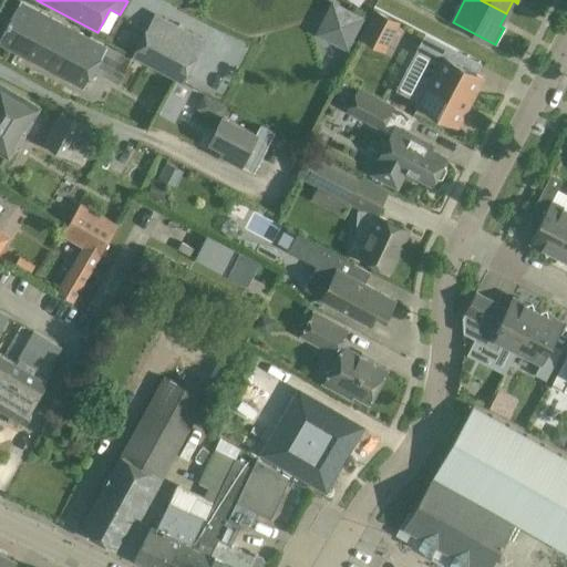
[(20,2),(0,39),(0,43),(83,89),(93,71),(116,84),(130,61),(20,2)]
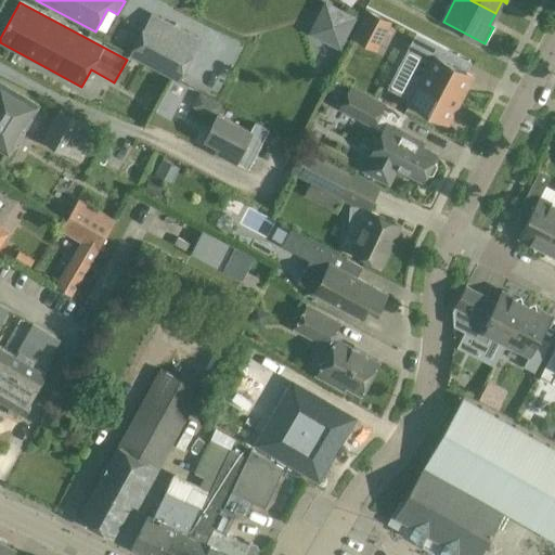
[(337,51),(353,18),(321,2),(313,16),(318,27),(315,31),(319,33),(322,43),(337,51)]
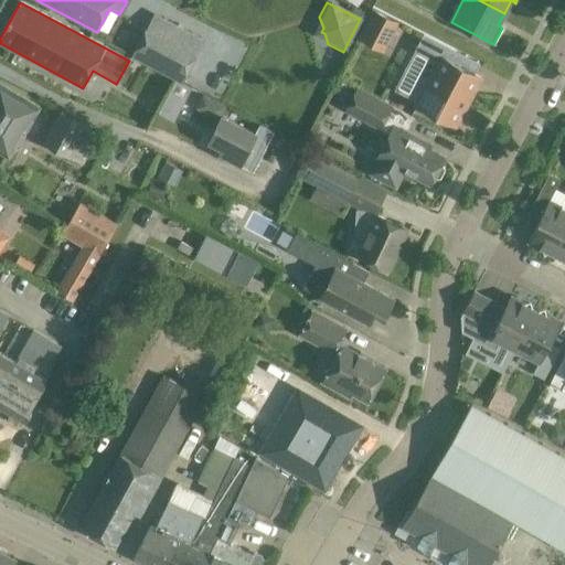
[(373,8),(358,38),(384,51),(400,22),(373,8)]
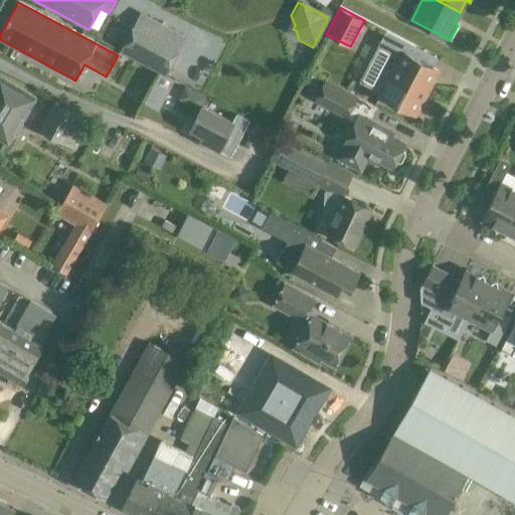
[(135,25),(122,50),(146,63),(165,72),(178,47),(135,25)]
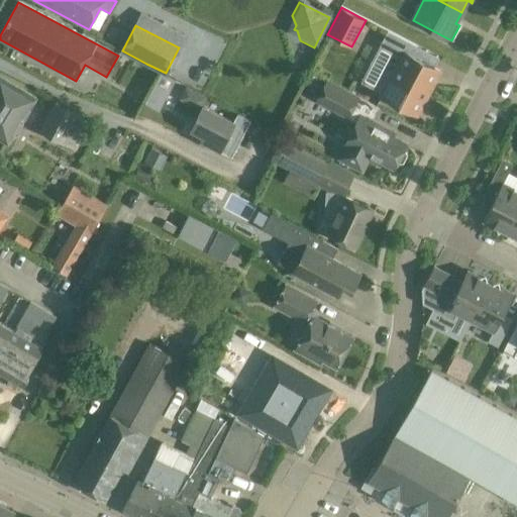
[(416,115),(438,72),(410,57),(416,46),(388,31),(380,47),(392,54),(374,88),(406,105),(404,108),(416,115)]
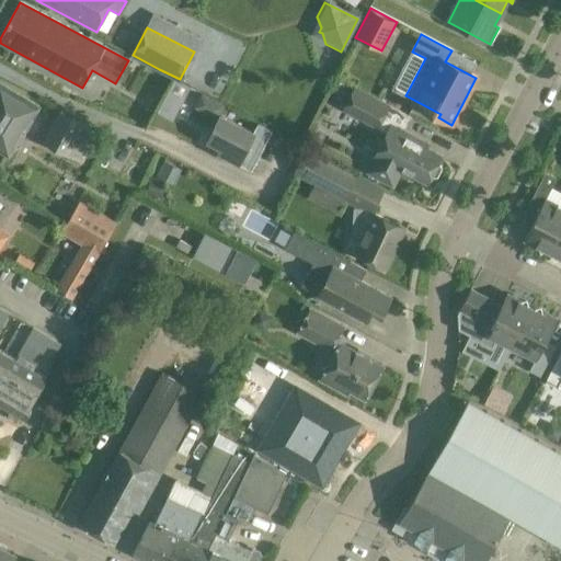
[(0,83),(0,82),(0,149),(9,155),(19,138),(18,137),(37,105),(0,83)]
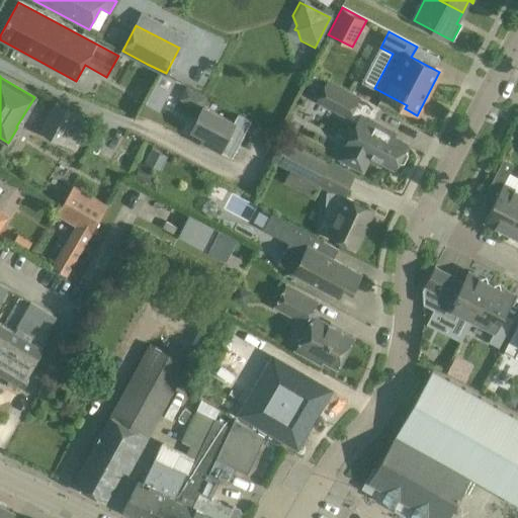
[(362,172),(368,161),(377,166),(379,162),(395,169),(397,165),(404,162),(407,156),(405,150),(408,145),(384,133),(386,130),(352,111),(360,96),(328,79),(316,101),(348,119),(349,117),(356,121),(336,158),(362,172)]
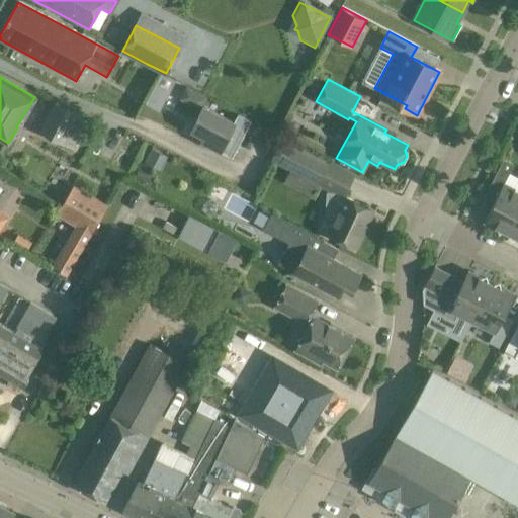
[(82,116),(55,102),(39,131),(74,150),(87,124),(82,116)]
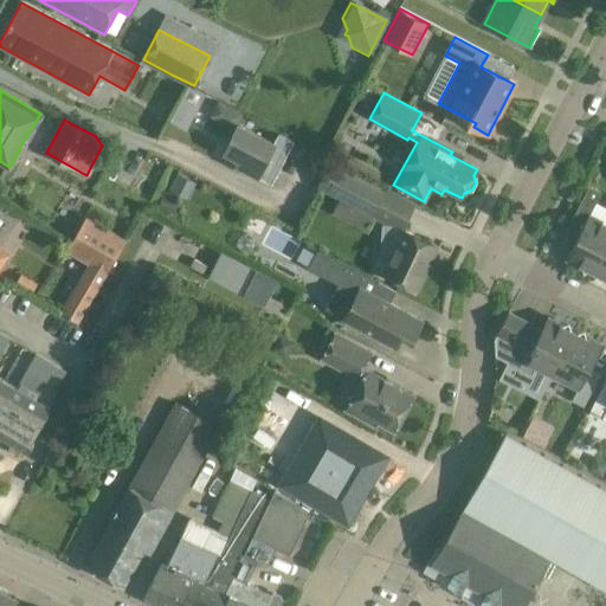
[(271,185),(291,142),(278,135),(274,144),(237,126),(223,153),(238,161),(236,167),(271,185)]
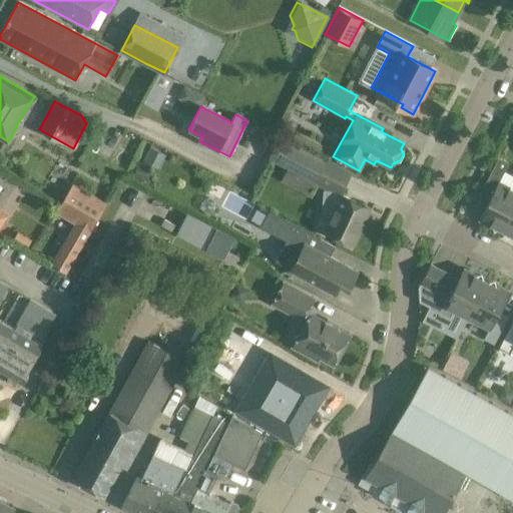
[(281,180),(309,195),(328,159),(280,134),(268,158),(287,169),(281,180)]
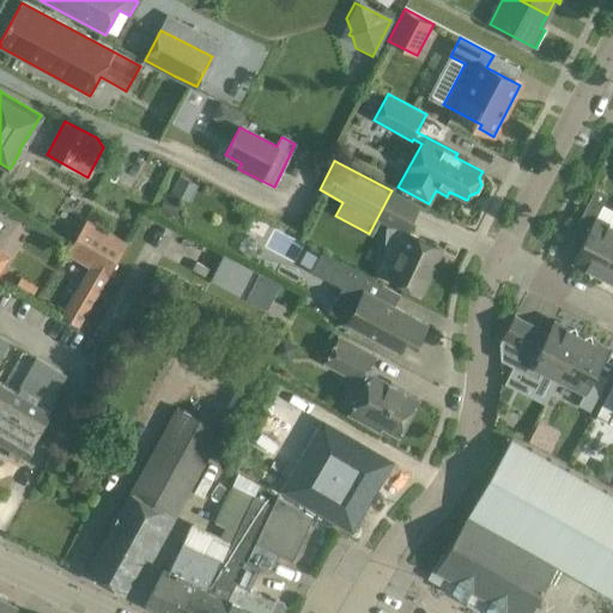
[(178,175),(170,192),(189,201),(198,184),(178,175)]
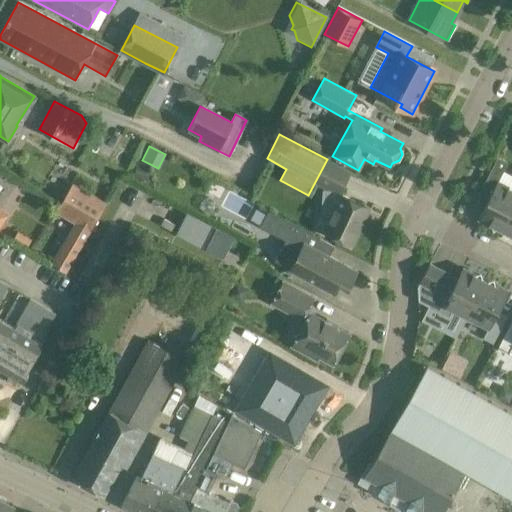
[(137,165),(133,176),(145,180),(148,169),(137,165)]
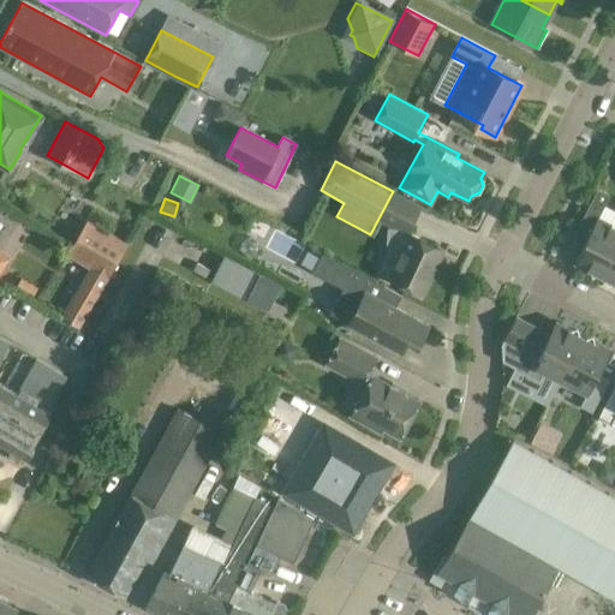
[(603,275),(614,252),(614,227),(598,219),(605,207),(593,201),(579,227),(591,233),(577,262),(603,275)]
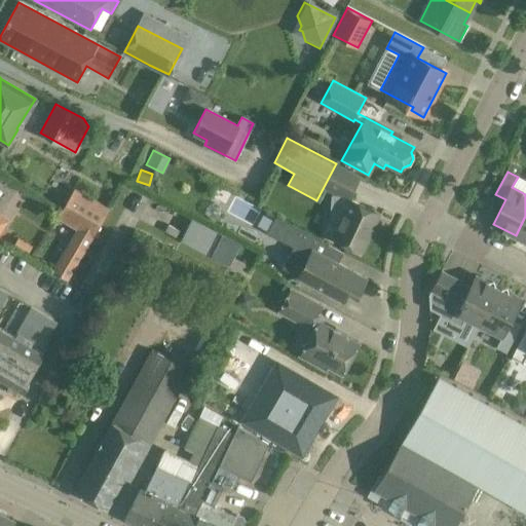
[(109,208),(75,187),(57,218),(75,229),(68,242),(84,252),(109,208)]
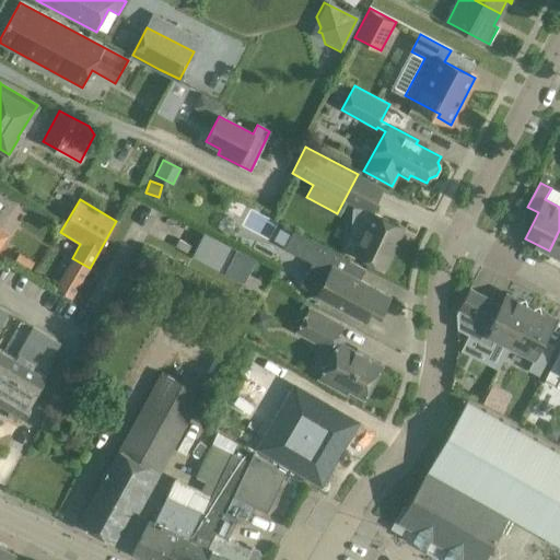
[(405,228),(372,213),(363,208),(352,207),(350,234),(361,238),(354,254),(386,268),(405,228)]
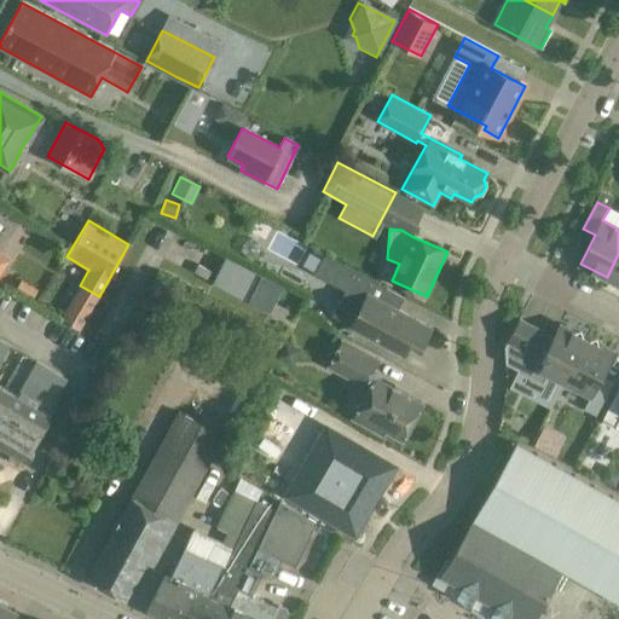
[(618,254),(607,277),(618,283),(618,254)]
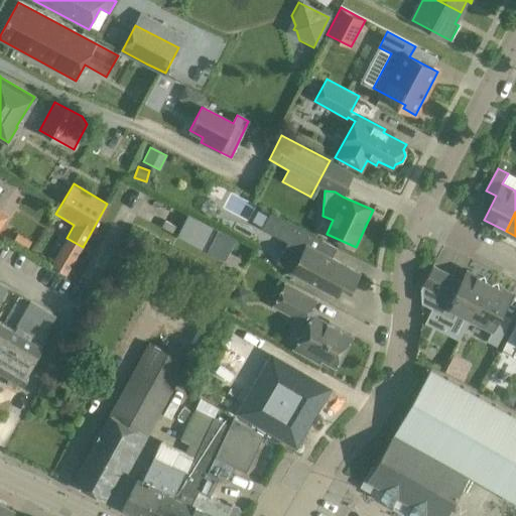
[(276,263),(293,271),(293,273),(337,296),(345,281),(352,285),(359,273),(331,258),(337,248),(270,213),(262,228),(287,242),(276,263)]
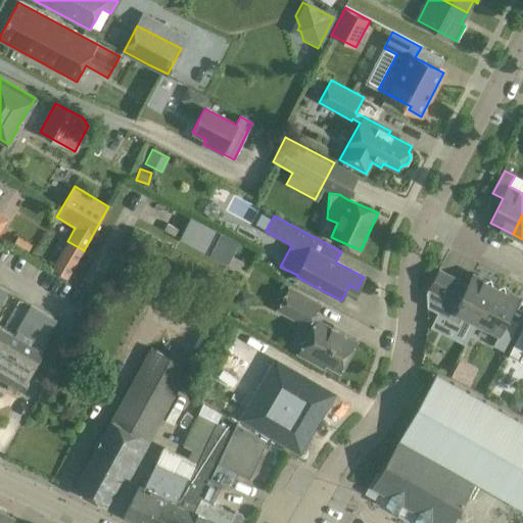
[(216,230),(204,252),(229,264),(240,241),(216,230)]
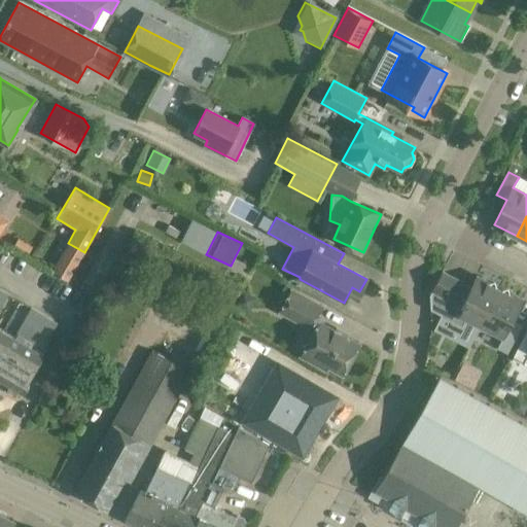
[(451,277),(442,273),(429,296),(430,296),(430,310),(462,326),(466,318),(481,325),(499,289),(476,277),(466,296),(457,291),(463,280),(453,275),(451,277)]
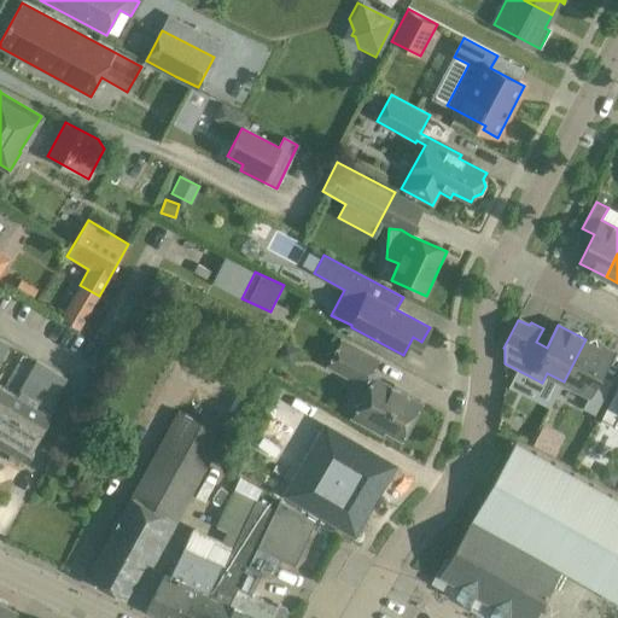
[(586,339),(564,382),(590,395),(584,408),(595,414),(610,388),(598,382),(612,353),(586,339)]
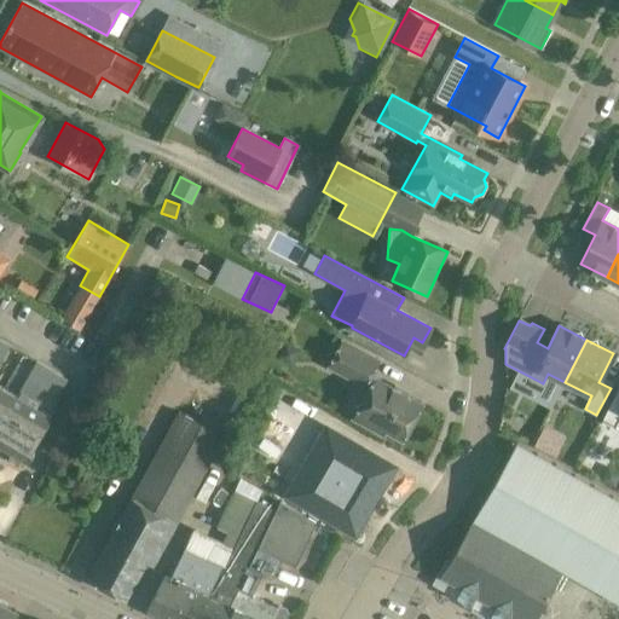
[(0,444),(27,461),(34,450),(32,449),(51,416),(35,408),(39,403),(40,404),(52,383),(62,388),(67,380),(35,362),(18,391),(22,392),(19,398),(0,386),(0,363),(10,347),(0,341),(0,444)]
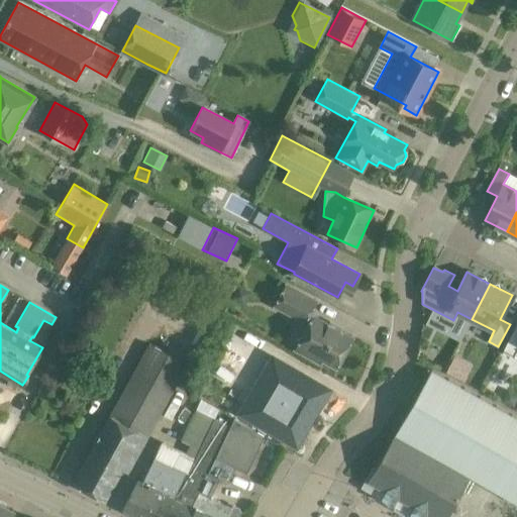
[(287,285),(276,308),(309,325),(305,334),(309,336),(301,351),(321,363),(322,360),(336,368),(352,337),(310,314),(317,301),(287,285)]
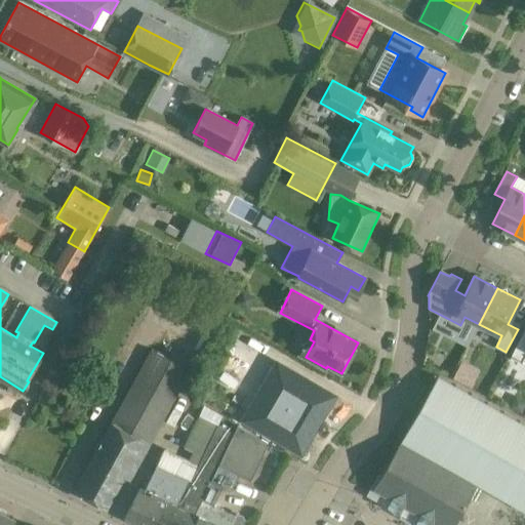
[(524,333),(523,332),(512,355),(522,361),(522,362),(524,363),(524,333)]
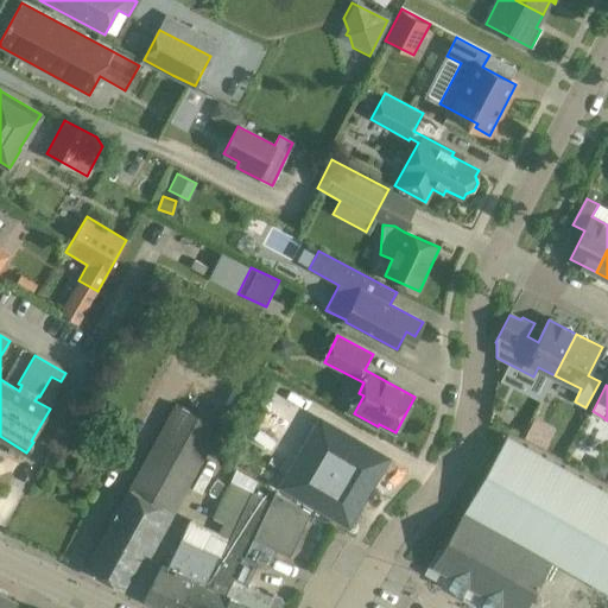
[(150,557),(181,498),(219,430),(173,405),(86,569),(122,589),(143,552),(150,557)]
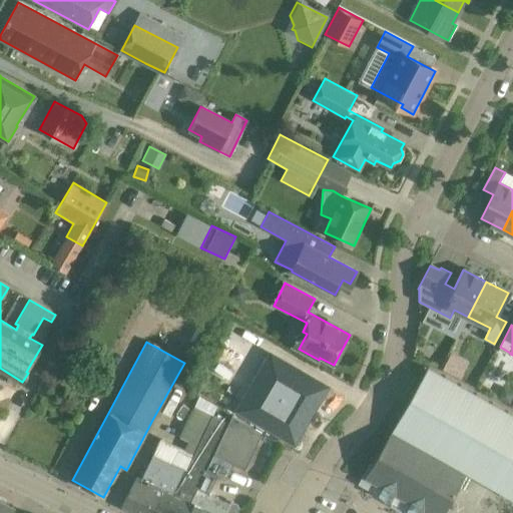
[(447,370),(467,374),(471,357),(451,352),(447,370)]
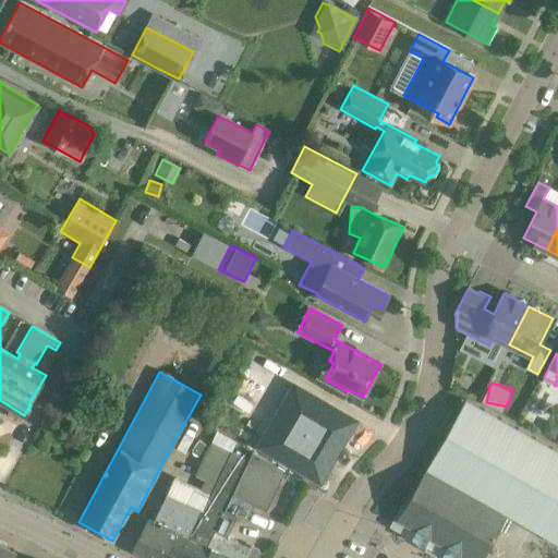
[(318,482),(354,423),(294,388),(259,447),(318,482)]
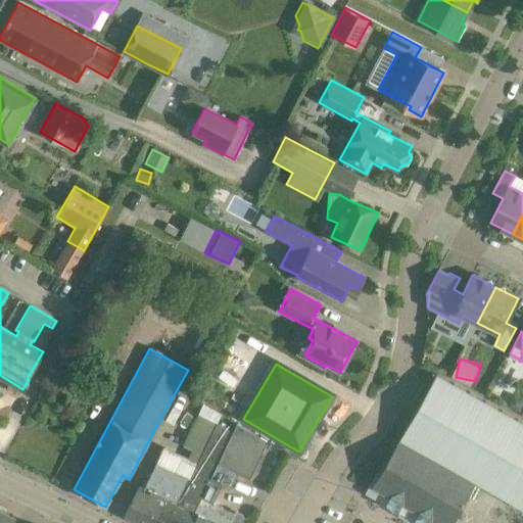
[(522,510),(522,425),(436,376),(369,494),(419,522),(449,522),(473,482),(522,510)]
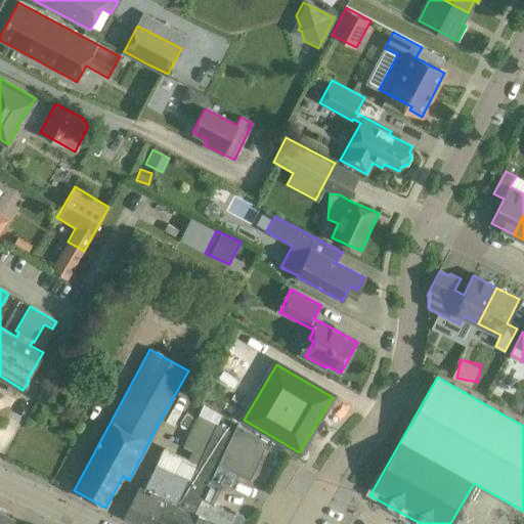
[(523,399),(515,395),(509,406),(521,412),(523,405),(523,399)]
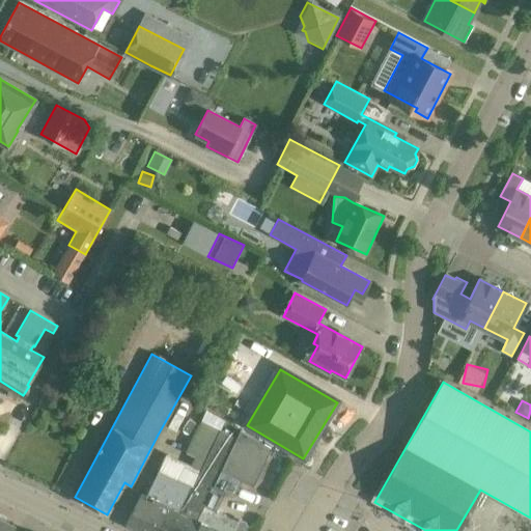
[(190,466),(201,471),(222,430),(200,420),(185,452),(194,457),(190,466)]
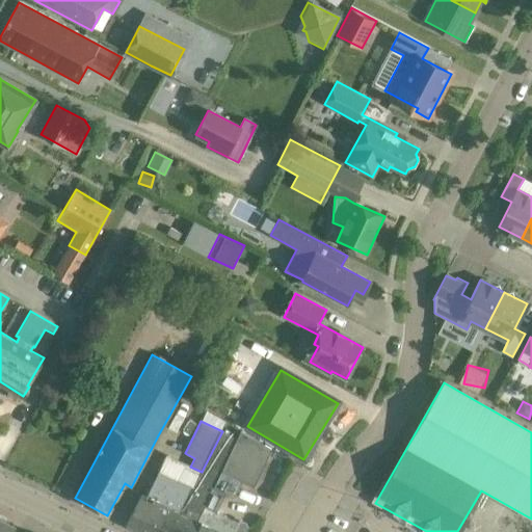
[(271,448),(240,430),(236,437),(222,431),(202,472),(192,489),(180,514),(169,509),(157,531),(245,531),(248,526),(246,525),(246,523),(241,520),(239,521),(238,521),(238,522),(216,511),(225,491),(234,496),(241,480),(254,485),(271,448)]
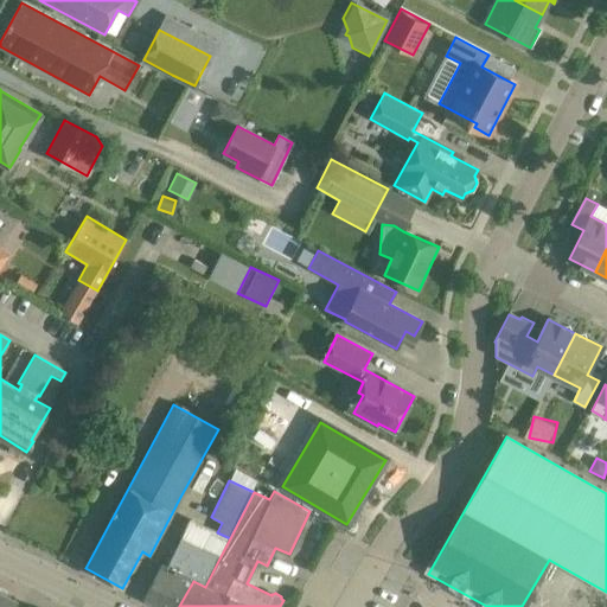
[(219,558),(218,558),(180,538),(166,567),(160,564),(144,598),(161,606),(179,606),(193,581),(205,587),(219,558)]
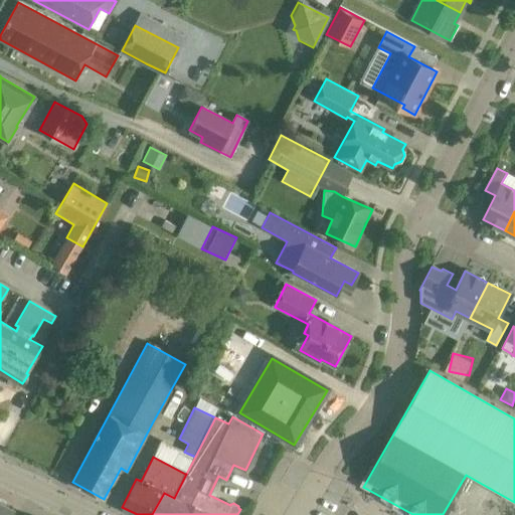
[(0,514),(8,514),(11,508),(0,503),(0,514)]
